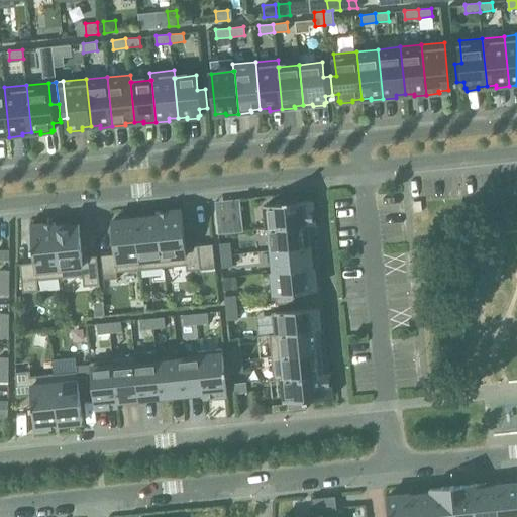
[(4,87),(0,87),(0,137),(9,137),(4,87)]
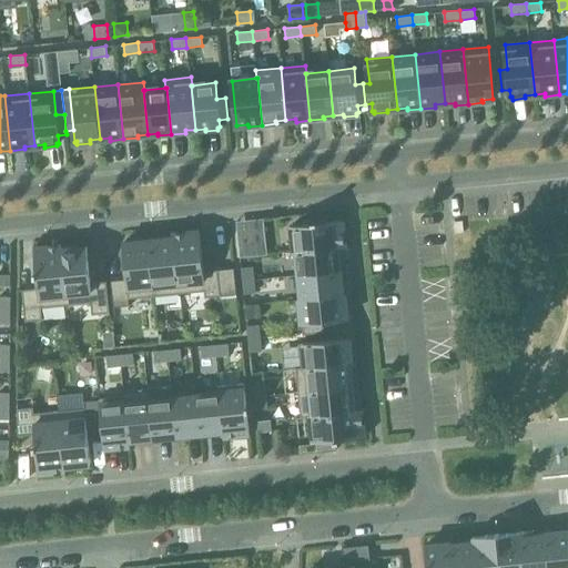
[(292,225),(294,252),(340,247),(340,249),(345,247),(342,220),(326,222),(326,220),(323,220),(323,222),(316,223),(316,221),(312,221),(312,223),(292,225)]
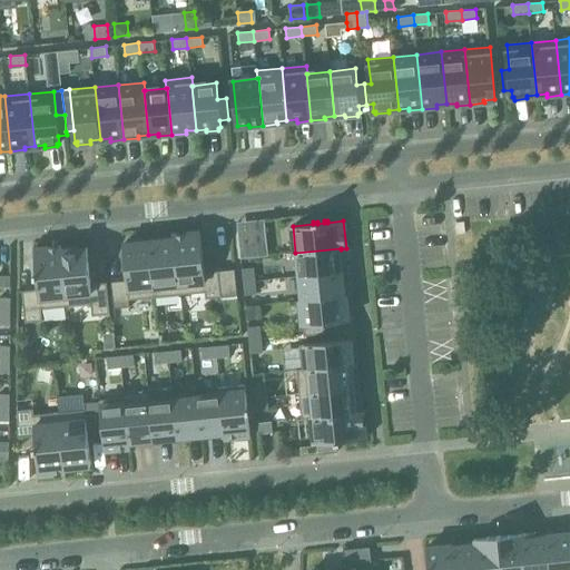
[(206,298),(222,297),(218,271),(205,272),(200,233),(173,235),(174,239),(175,238),(180,295),(205,292),(206,298)]
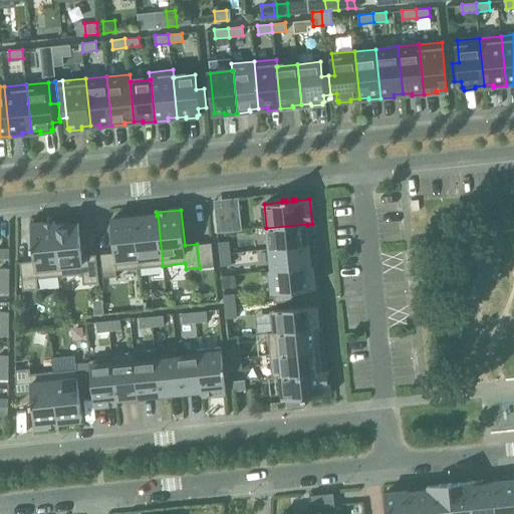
[(135,218),(140,268),(163,266),(158,215),(157,216),(135,218)]
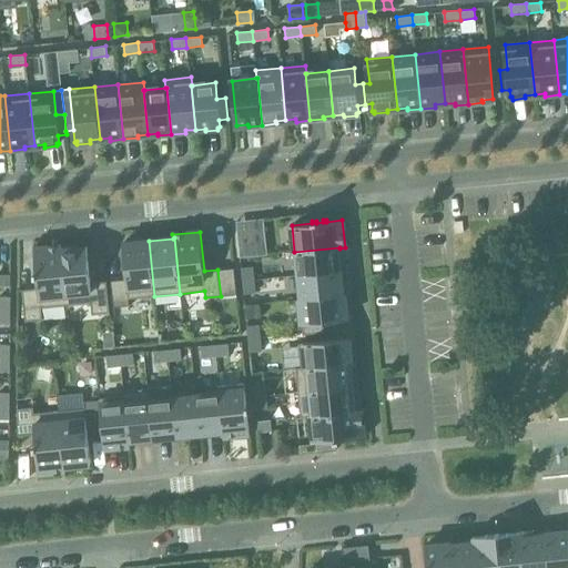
[(154,296),(149,241),(122,243),(127,280),(111,281),(113,307),(129,305),(129,298),(154,296)]
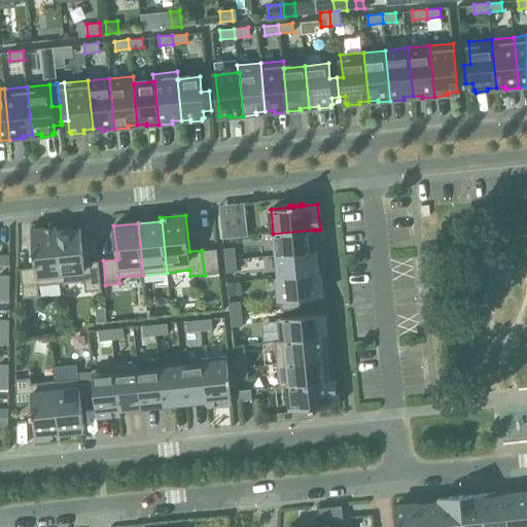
[(244,224),(221,227),(222,229),(223,239),(245,237),(244,224)]
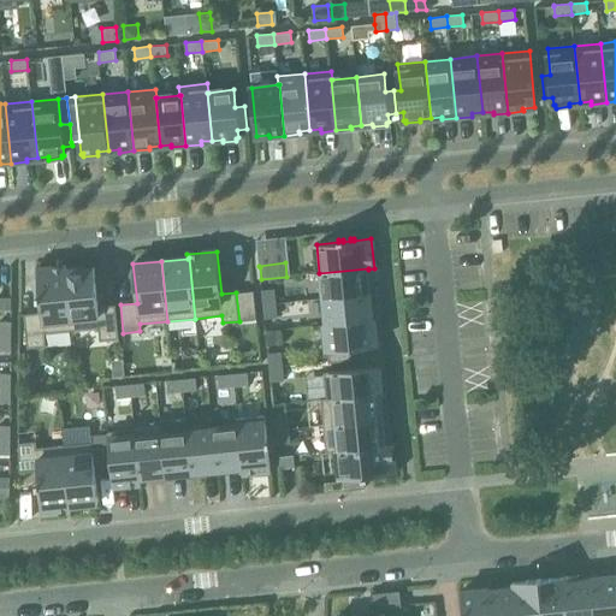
[(65,271),(71,331),(99,329),(100,341),(119,339),(116,304),(98,307),(94,268),(87,268),(86,265),(71,266),(72,270),(66,271),(65,271)]
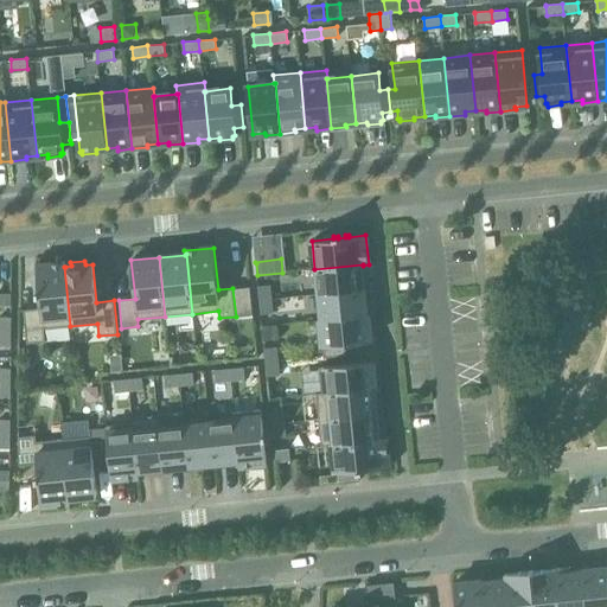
[(65,262),(36,266),(38,291),(37,291),(37,296),(39,295),(40,308),(23,310),(26,344),(45,342),(44,328),(70,326),(64,267),(65,267),(65,262)]
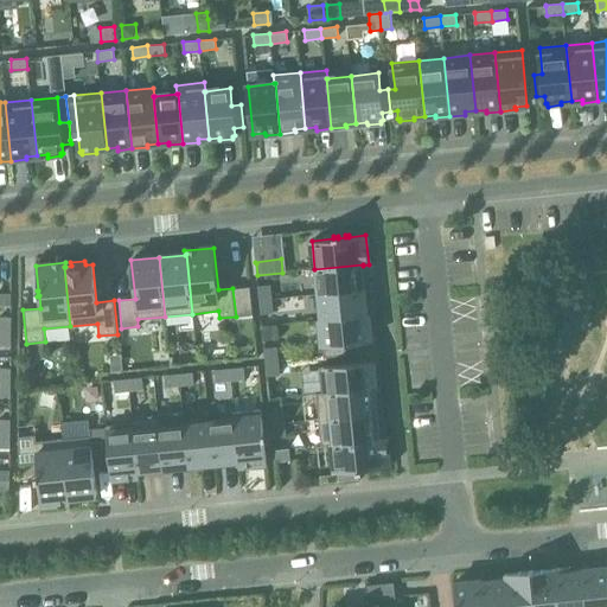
[(363,264),(314,269),(317,294),(365,289),(363,266),(363,264)]
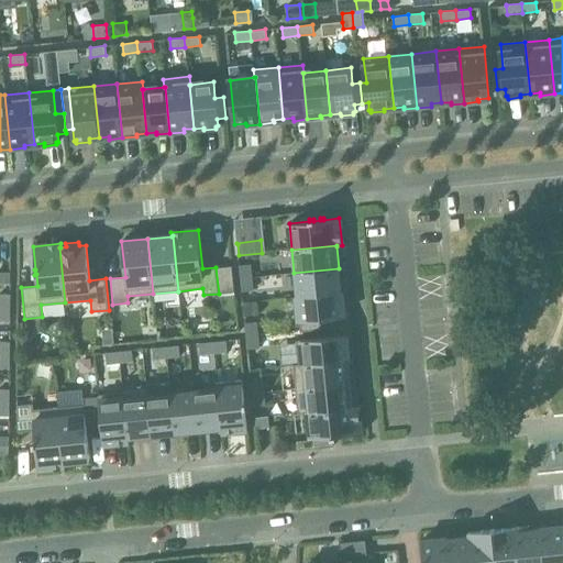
[(251,277),(250,264),(239,265),(240,278),(251,277)]
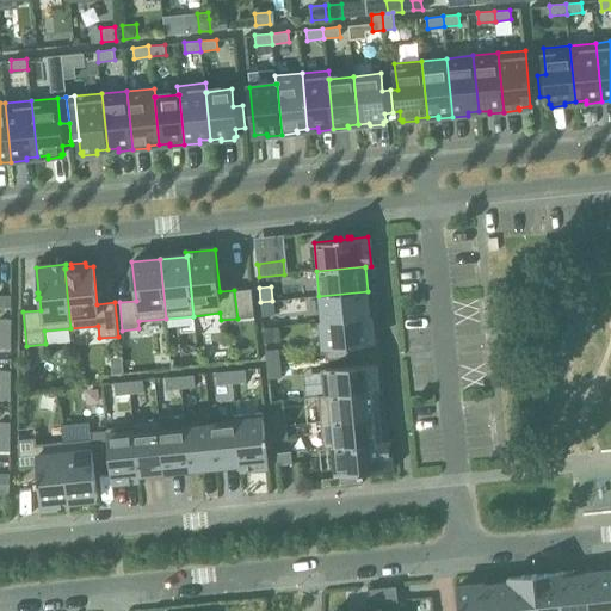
[(254,316),(252,289),(234,290),(238,319),(254,316)]
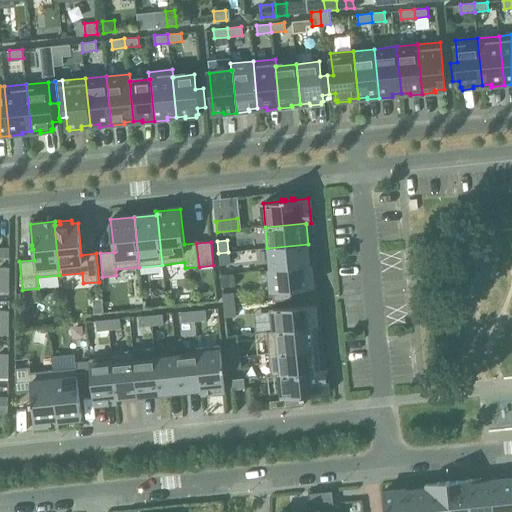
[(269,269),(310,264),(308,244),(267,248),(269,269)]
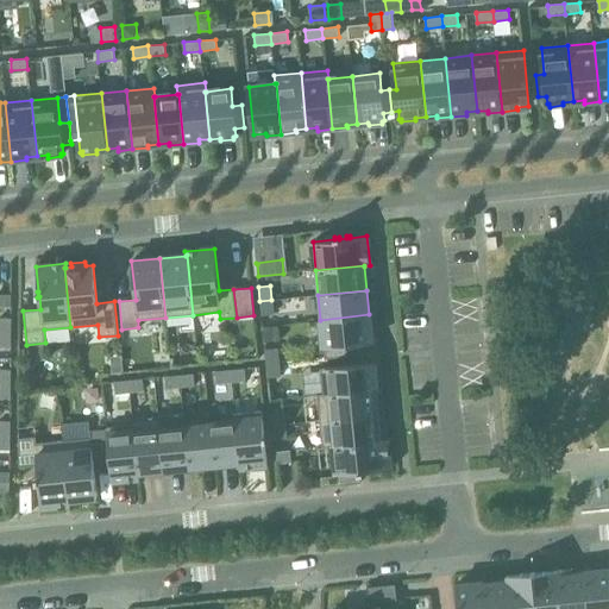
[(0,306),(11,307),(11,295),(0,294),(0,306)]
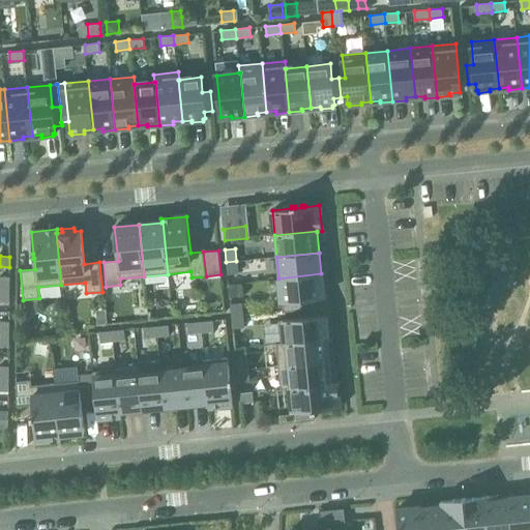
[(226,262),(227,274),(237,273),(236,261),(226,262)]
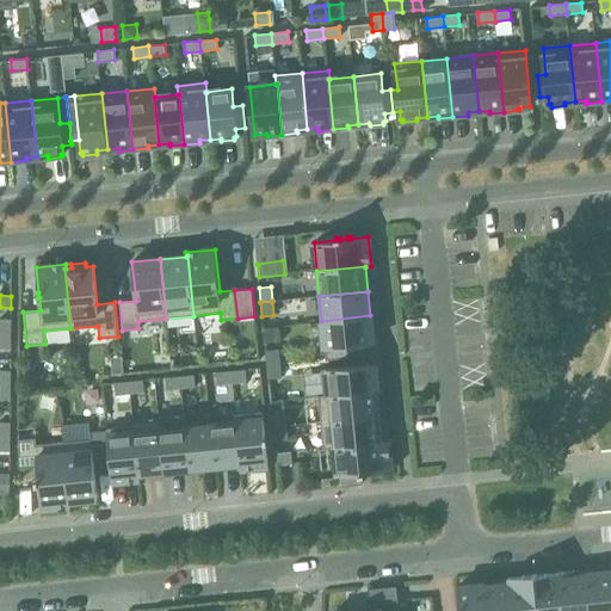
[(326,360),(349,358),(347,346),(372,344),(370,315),(321,321),(326,360)]
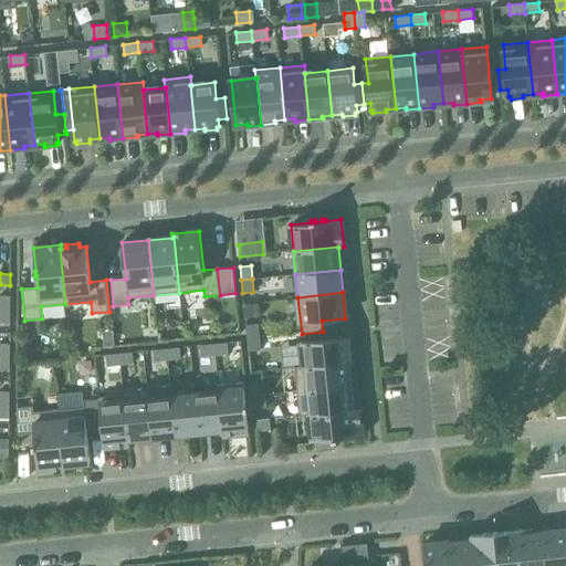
[(0,308),(9,308),(9,295),(0,295),(0,308)]
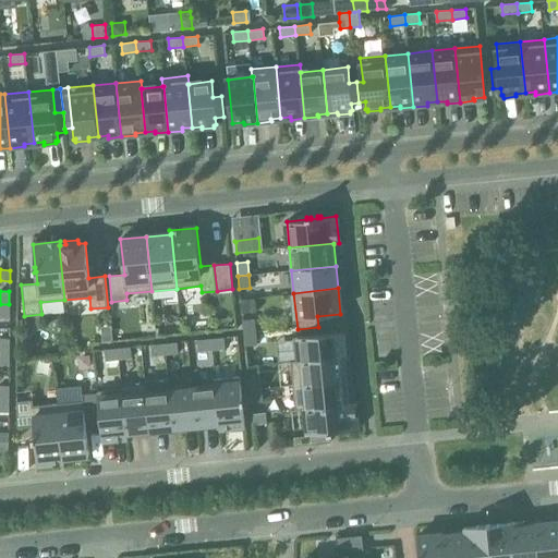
[(0,304),(0,317),(9,317),(9,304),(0,304)]
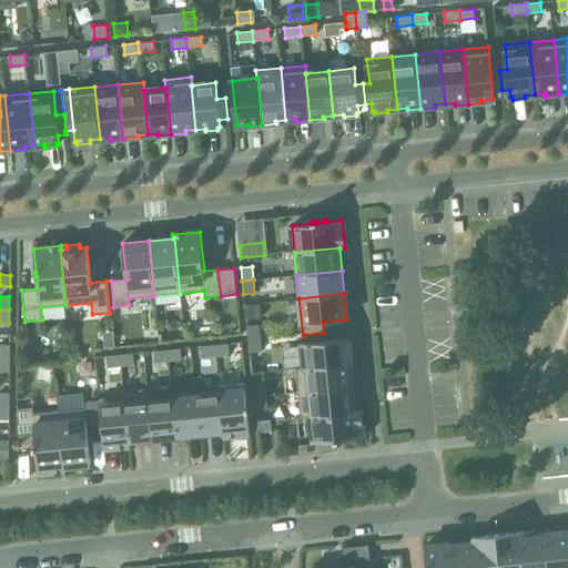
[(257,325),(246,326),(247,338),(259,337),(257,325)]
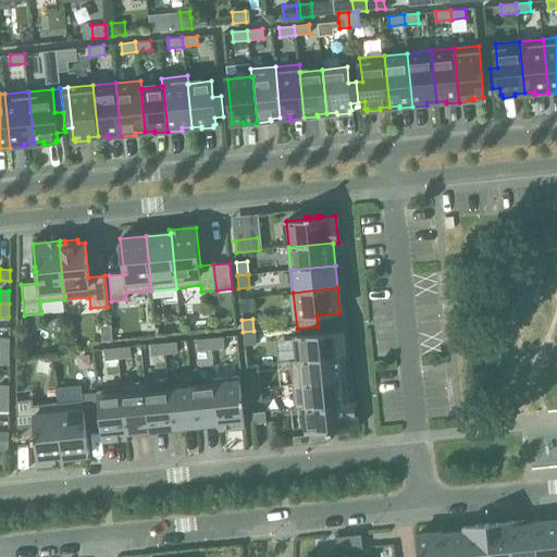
[(243,332),(245,345),(256,344),(254,331),(243,332)]
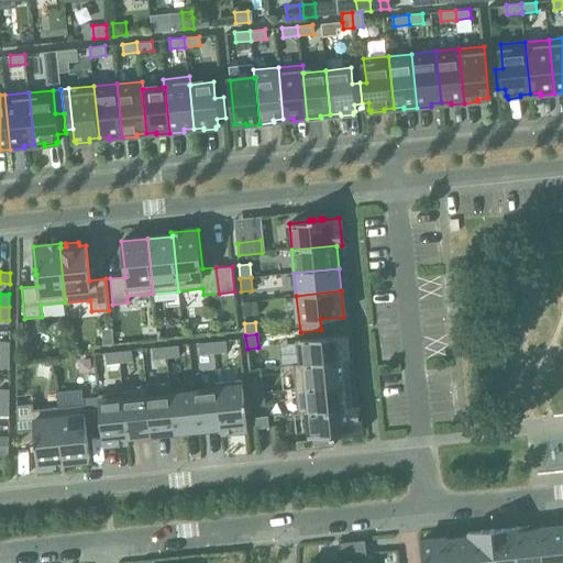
[(296,340),(298,364),(298,365),(348,360),(345,335),(296,340)]
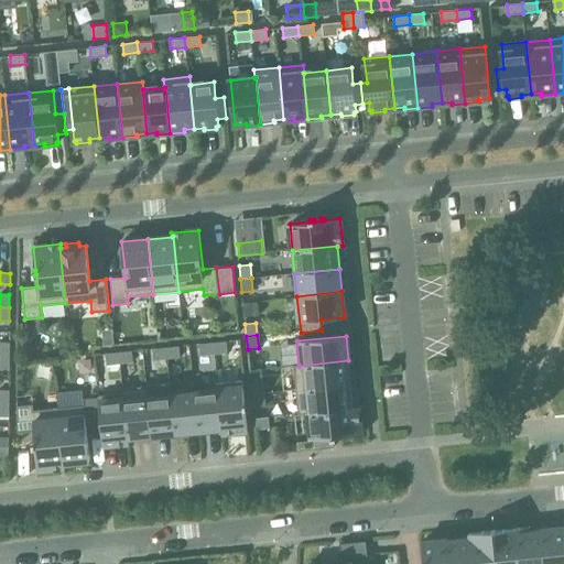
[(214,354),(227,353),(226,342),(213,343),(214,354)]
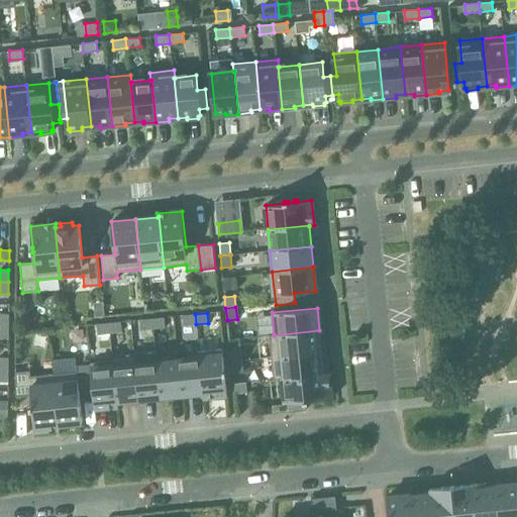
[(195,314),(183,315),(184,325),(196,324),(195,314)]
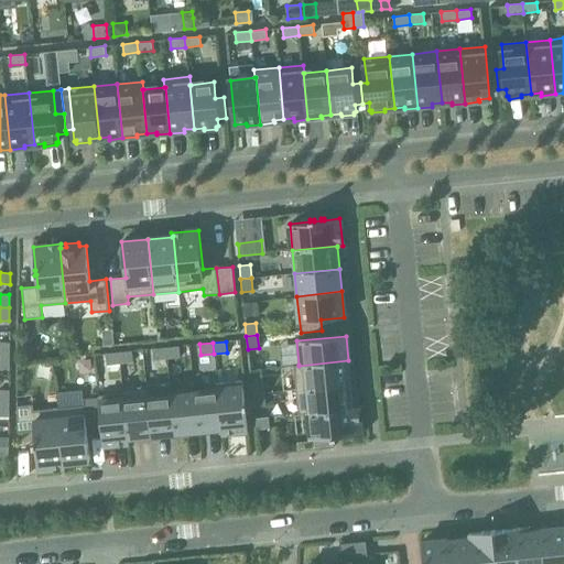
[(180,357),(179,346),(165,347),(166,358),(180,357)]
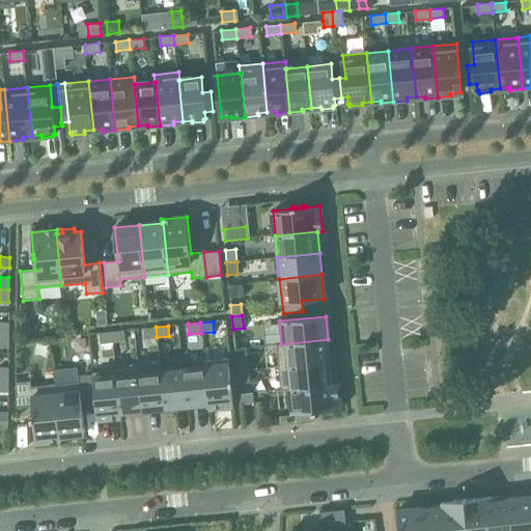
[(157,337),(156,327),(143,328),(144,338),(157,337)]
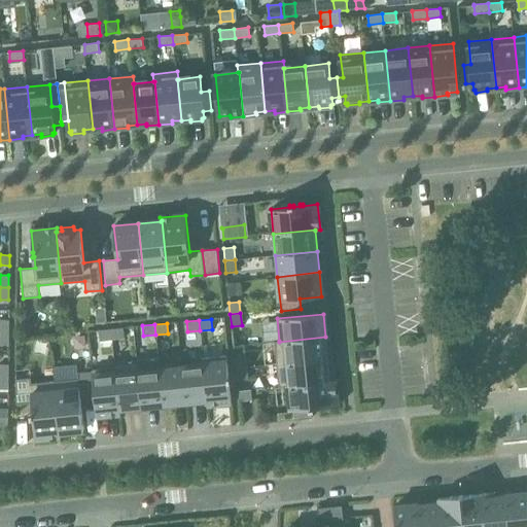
[(123,327),(110,329),(111,340),(124,338),(123,327)]
